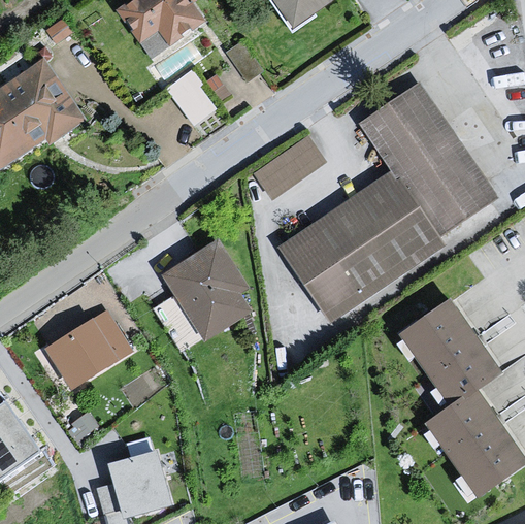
[(131,0),(112,11),(142,57),(200,22),(183,0),(131,0)]
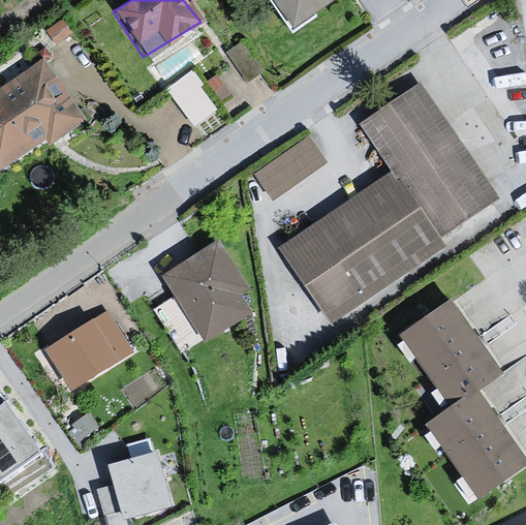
[(268,0),(295,34),(339,0),(268,0)]
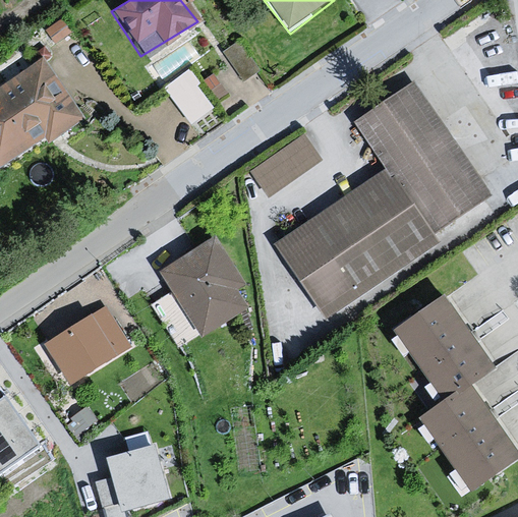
[(39,59),(0,84),(0,165),(78,116),(39,59)]
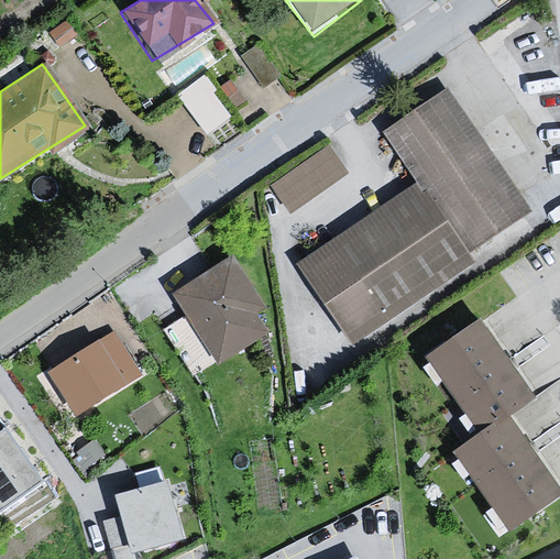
[(177,85),(206,125),(232,108),(204,67),(177,85)]
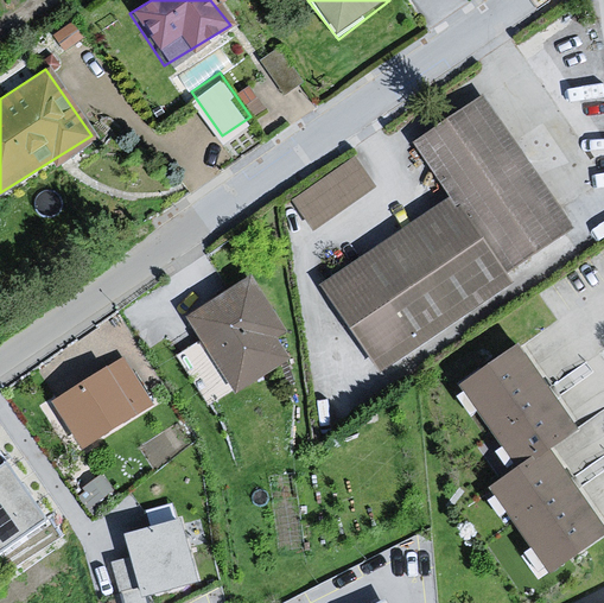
[(478,96),(407,145),(445,198),(315,287),(379,374),(570,228),(478,96)]
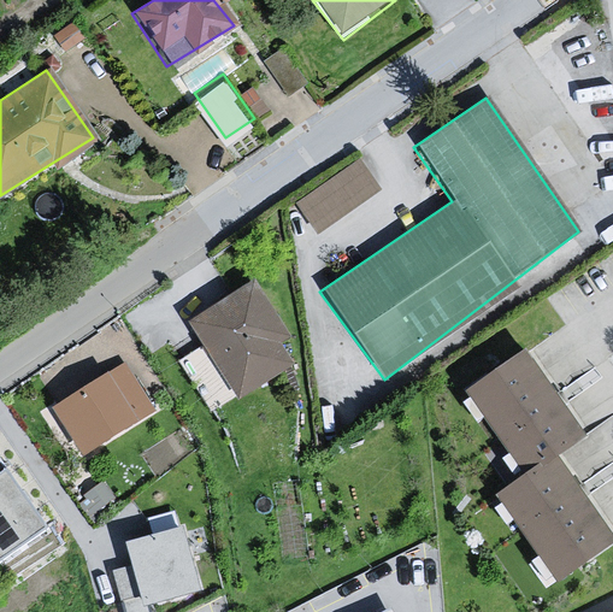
[(359,147),(294,192),(317,225),(383,181),(359,147)]
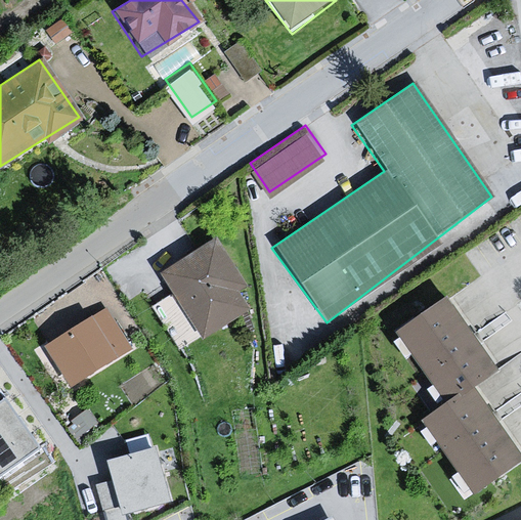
[(213,240),(164,270),(202,331),(244,304),(232,286),(240,282),(213,240)]
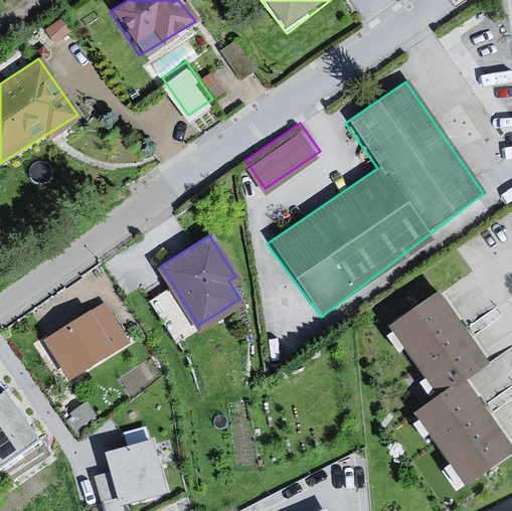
[(437,291),(389,324),(436,390),(462,372),(485,355),(437,291)]
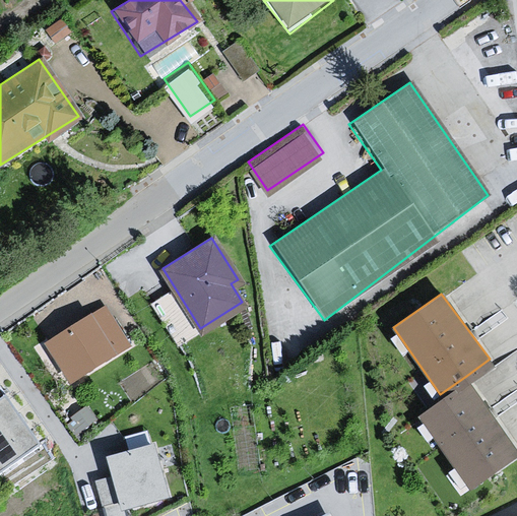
[(103,305),(46,339),(68,375),(124,340),(103,305)]
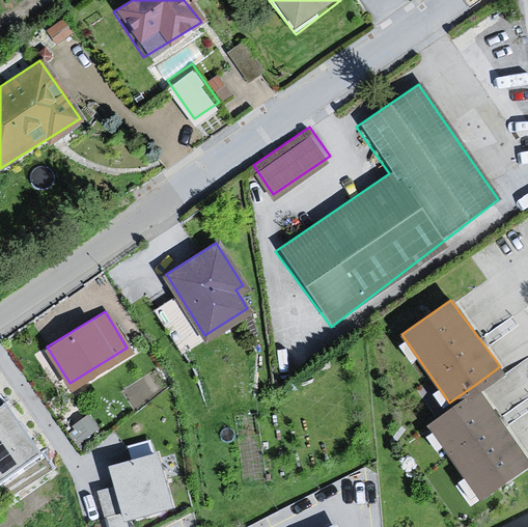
[(449,403),(425,418),(476,492),(526,456),(476,384),(449,403)]
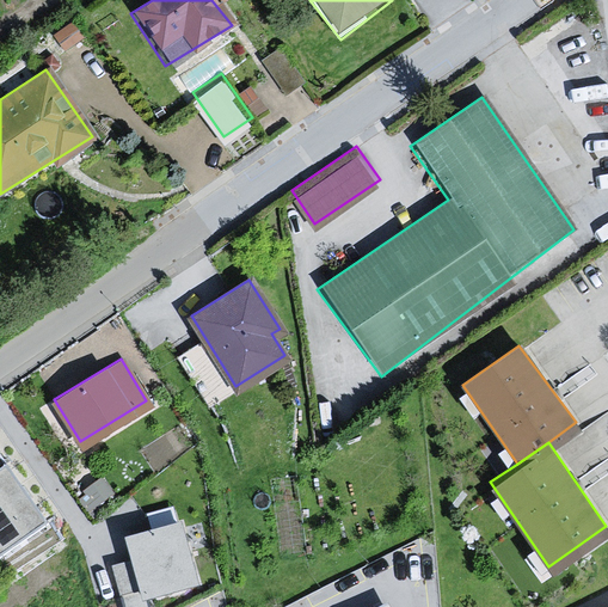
[(4,461),(0,464),(0,543),(41,515),(4,461)]
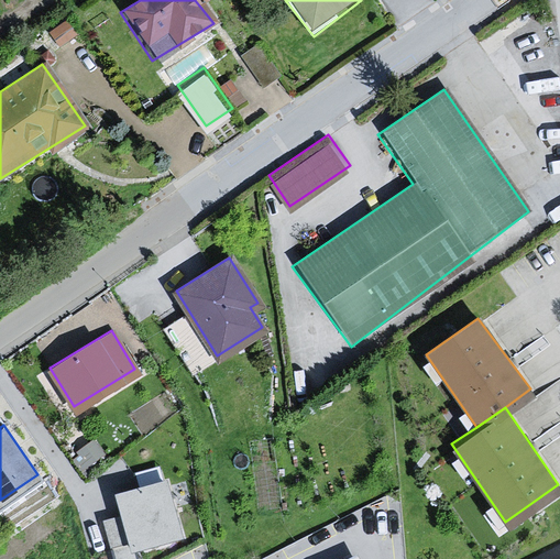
[(135,462),(139,480),(164,474),(161,458),(135,462)]
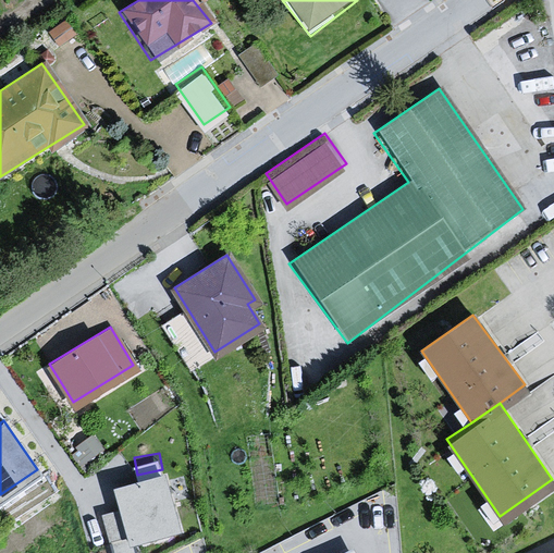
[(119,511),(101,515),(111,552),(135,552),(134,550),(184,537),(168,476),(113,490),(119,511)]
